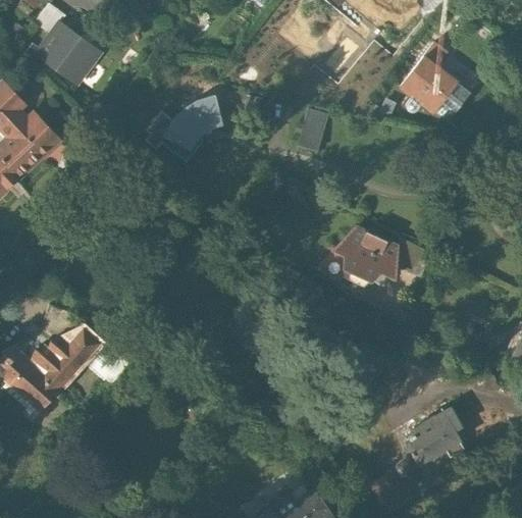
[(337,12),(344,2),(340,0),(310,0),(284,44),(316,62),(324,48),(352,64),(371,33),(337,12)]
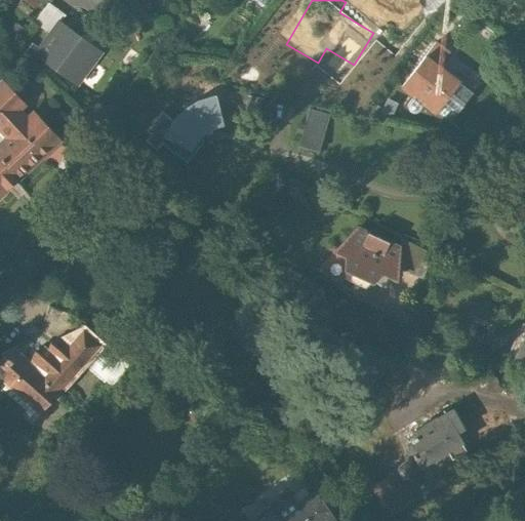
[(52,32),(61,22),(66,14),(50,2),(37,21),(52,32)]
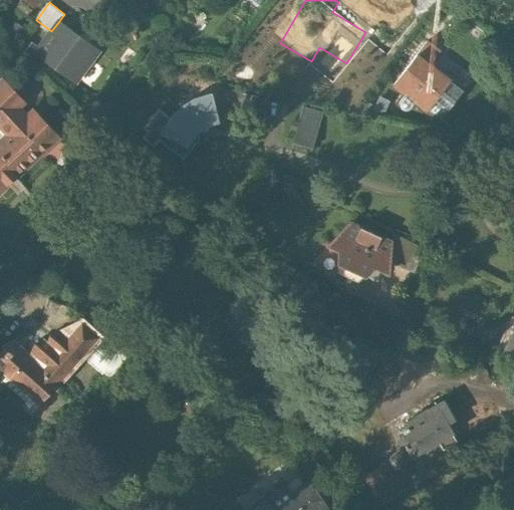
[(100,51),(59,21),(51,31),(37,51),(77,81),(100,51)]
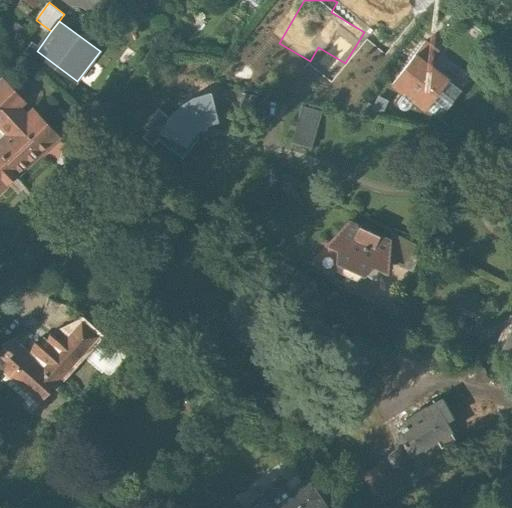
[(437,50),(424,40),(392,82),(404,91),(398,98),(398,101),(397,103),(398,104),(399,106),(400,107),(401,108),(403,108),(404,108),(406,108),(407,107),(408,106),(414,99),(440,119),(452,103),(451,101),(460,88),(427,63),(437,50)]
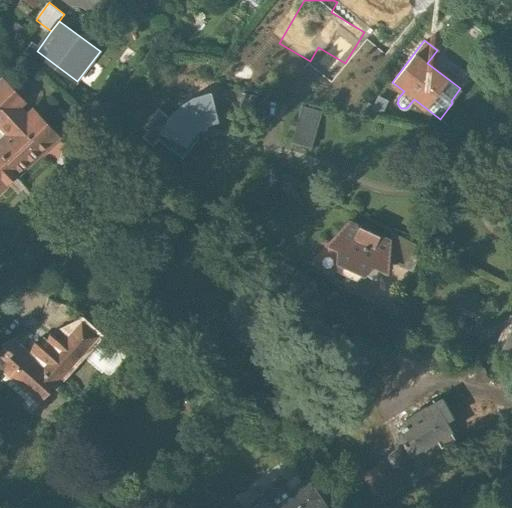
[(21,99),(2,78),(0,79),(0,123),(7,131),(0,137),(0,186),(56,135),(31,108),(26,113),(17,103),(21,99)]
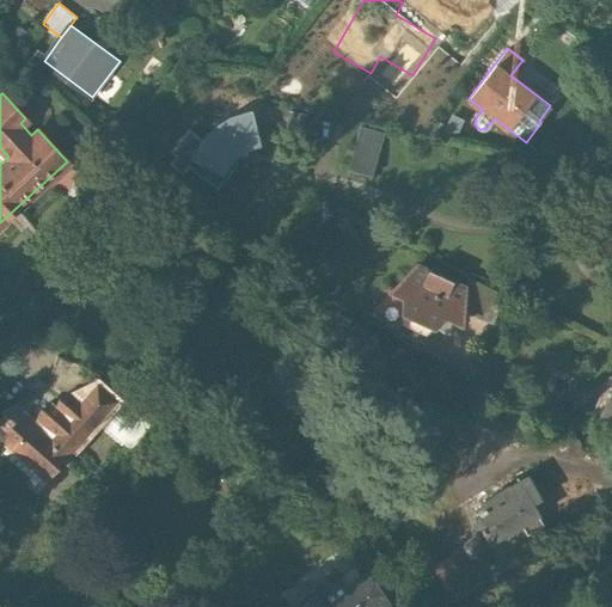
[(236,165),(228,159),(236,152),(245,146),(257,142),(250,111),(232,116),(215,127),(203,139),(189,127),(170,149),(175,153),(169,161),(182,172),(188,164),(216,186),(236,165)]
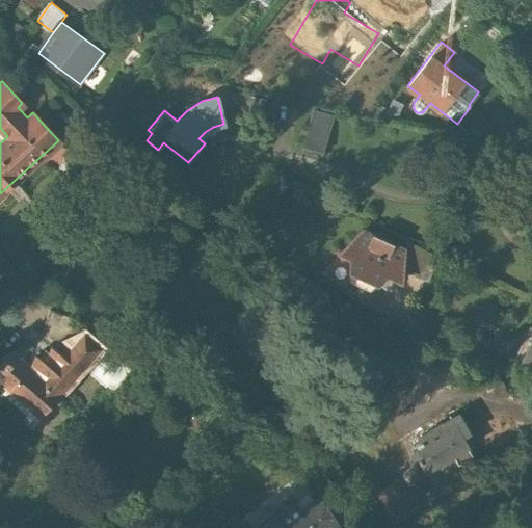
[(402,103),(392,98),(386,111),(397,115),(402,103)]
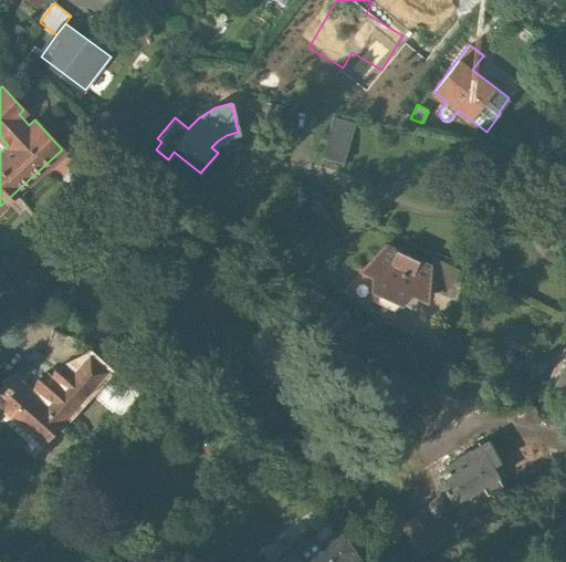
[(322,154),(343,160),(355,122),(334,115),(322,154)]
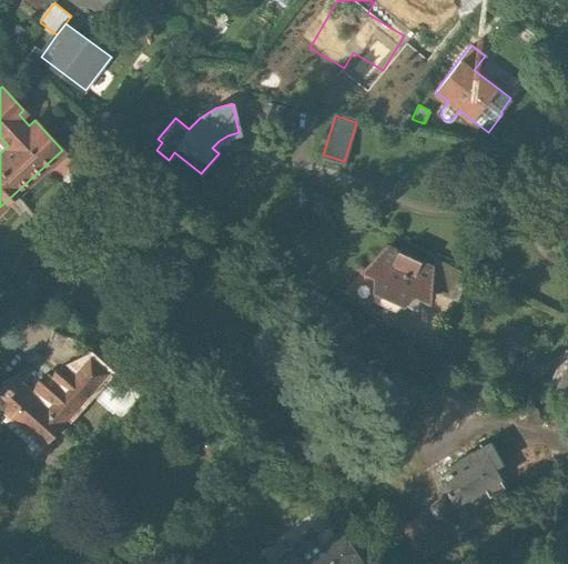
[(388,243),(362,271),(376,278),(375,300),(399,310),(401,304),(406,306),(416,296),(433,304),(434,291),(436,265),(388,243)]
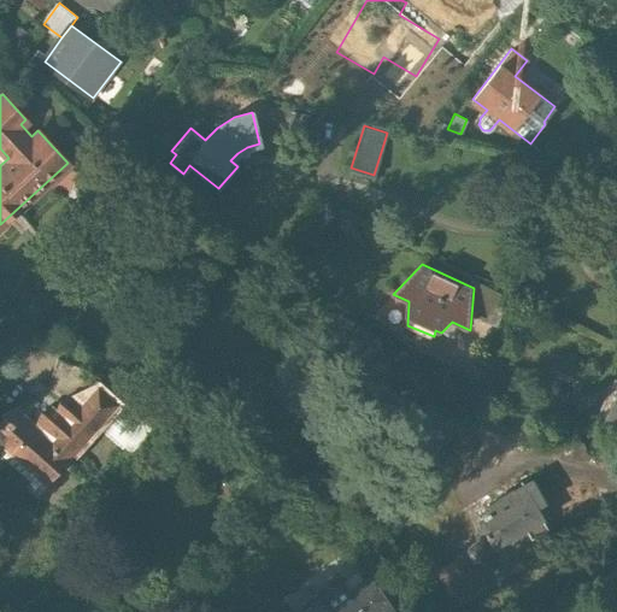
[(475,280),(474,288),(471,316),(498,327),(511,296),(475,280)]
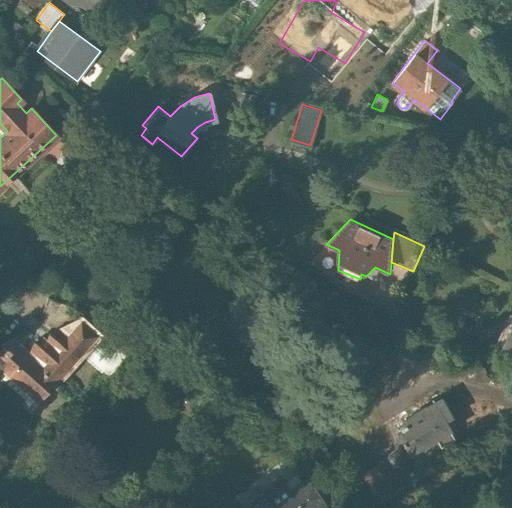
[(511,313),(496,349),(502,352),(501,354),(511,359),(511,313)]
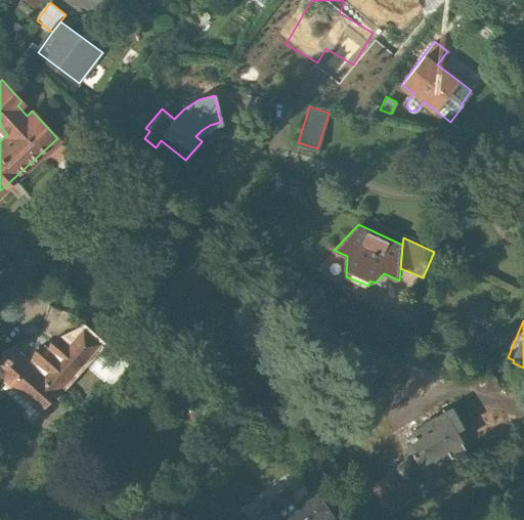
[(20,407),(32,419),(86,360),(103,341),(83,322),(80,326),(59,335),(47,348),(43,345),(29,361),(12,346),(0,359),(0,361),(8,370),(1,383),(24,403),(20,407)]
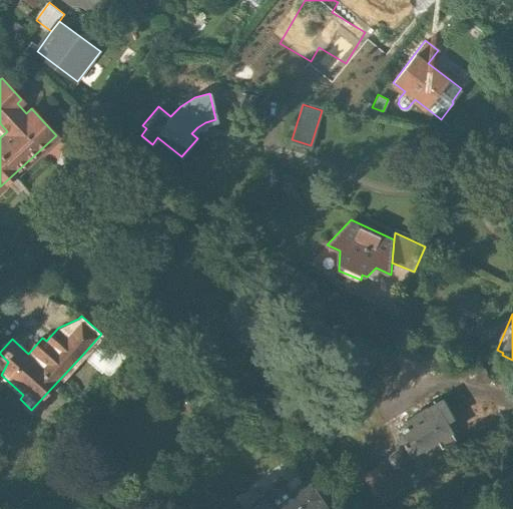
[(130,361),(101,334),(84,353),(113,380),(130,361)]
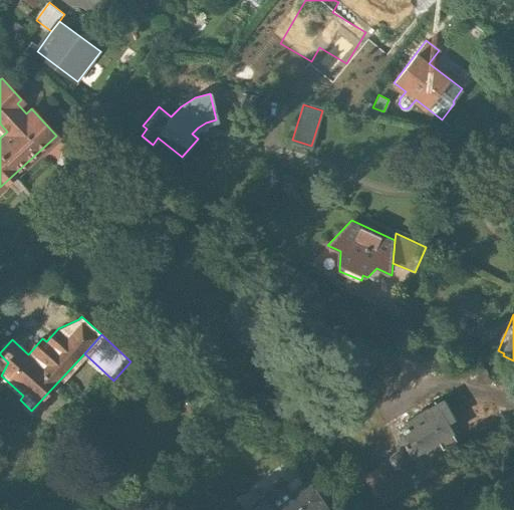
[(457,420),(446,400),(402,424),(406,431),(401,434),(407,446),(390,456),(396,466),(455,433),(450,423),(457,420)]
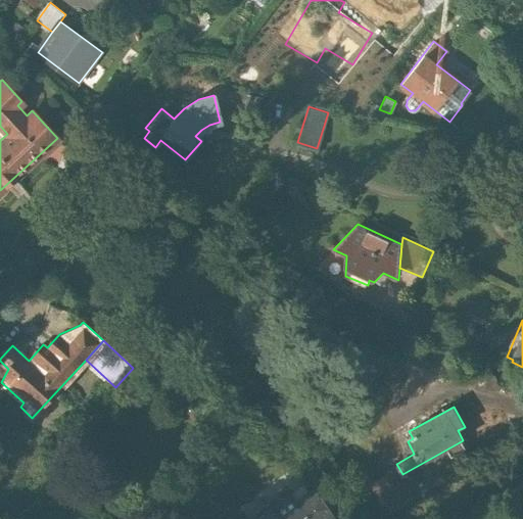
[(272,510),(265,516),(267,518),(336,518),(313,488),(297,501),(287,487),(267,504),(272,510)]
